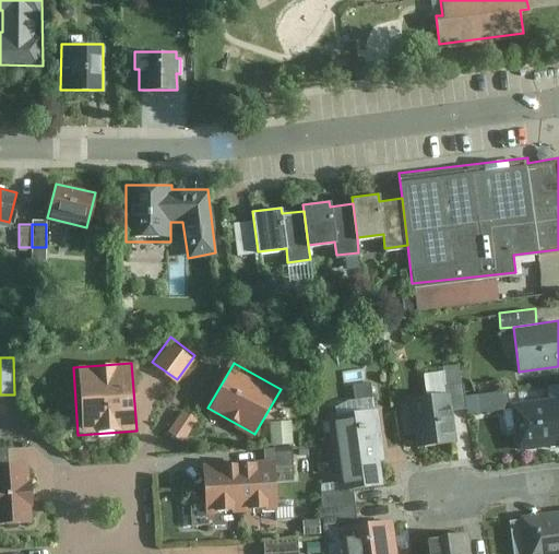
[(447,384),(448,393),(450,409),(467,407),(463,381),(447,384)]
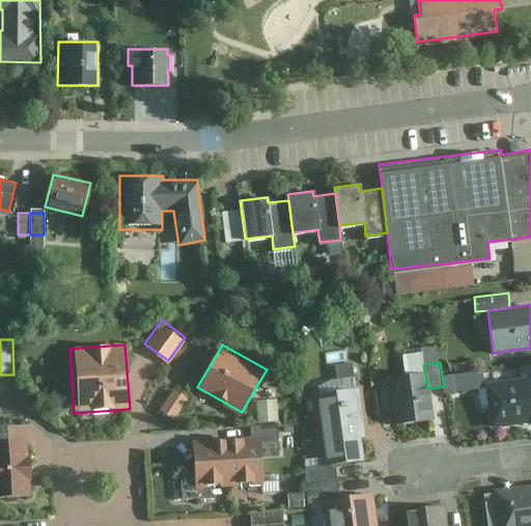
[(481,369),(453,374),(455,390),(483,386),(481,369)]
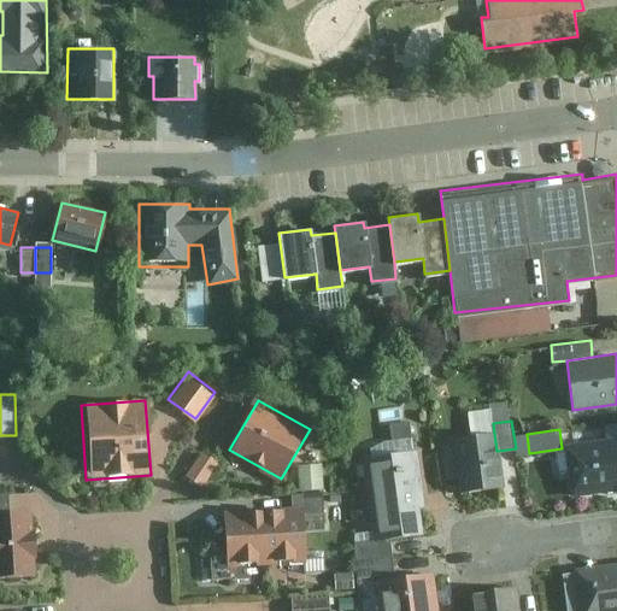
[(497,451),(494,434),(451,439),(458,493),(501,488),(497,451)]
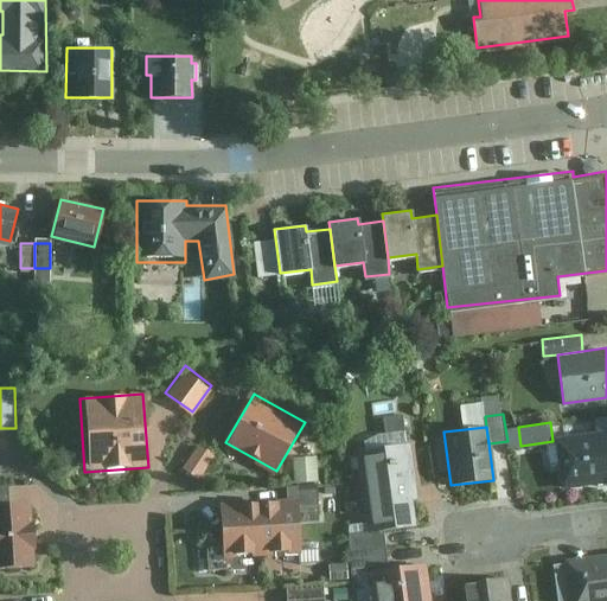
[(606,429),(555,436),(562,488),(606,481),(606,429)]
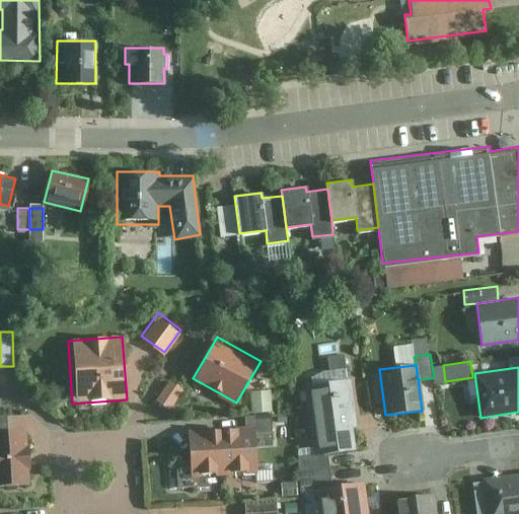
[(170,407),(183,384),(168,375),(156,397),(170,407)]
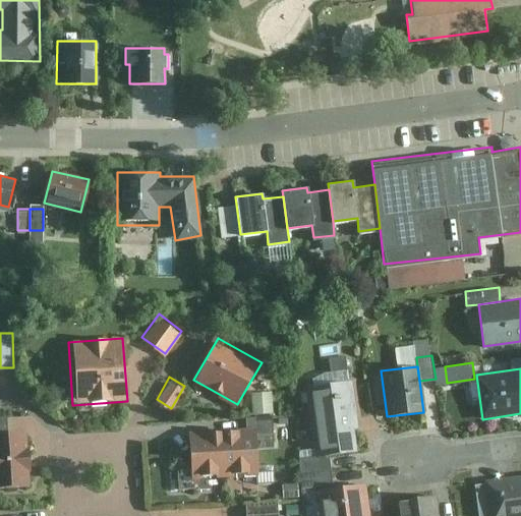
[(347,382),(304,388),(313,455),(328,453),(356,450),(347,382)]
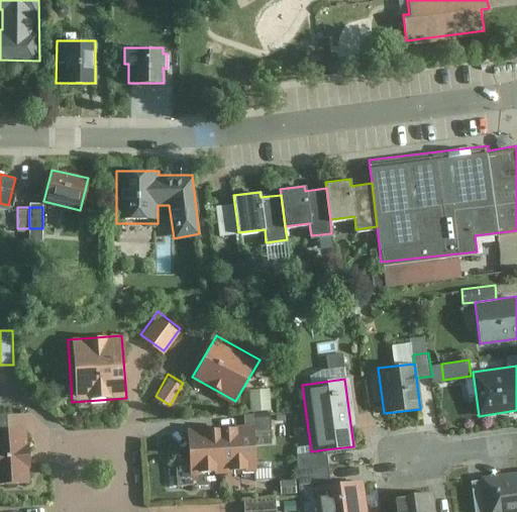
[(273,404),(272,384),(252,385),(253,406),(273,404)]
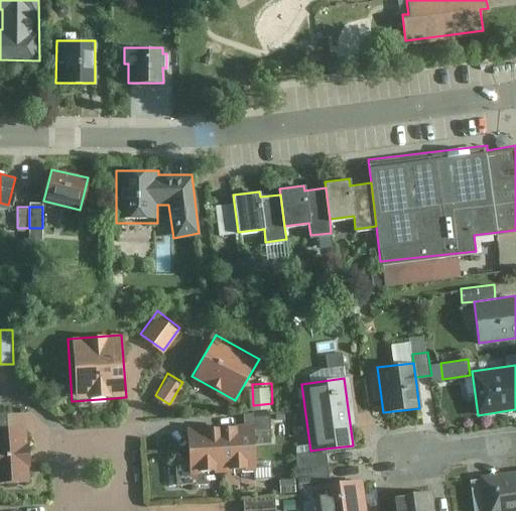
[(244,412),(244,426),(253,425),(254,436),(270,435),(269,411),(244,412)]
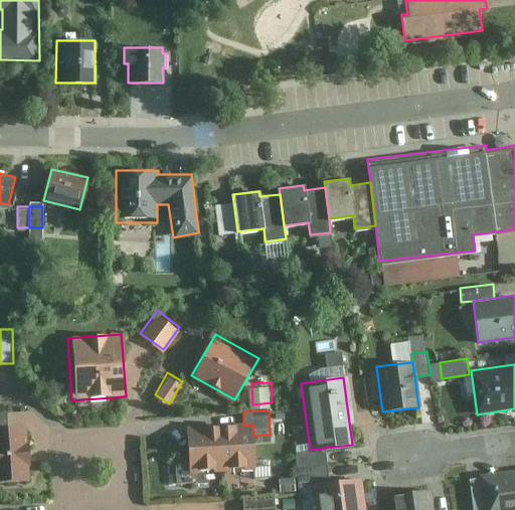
[(243,426),(219,427),(221,471),(254,469),(253,436),(252,425),(243,426)]
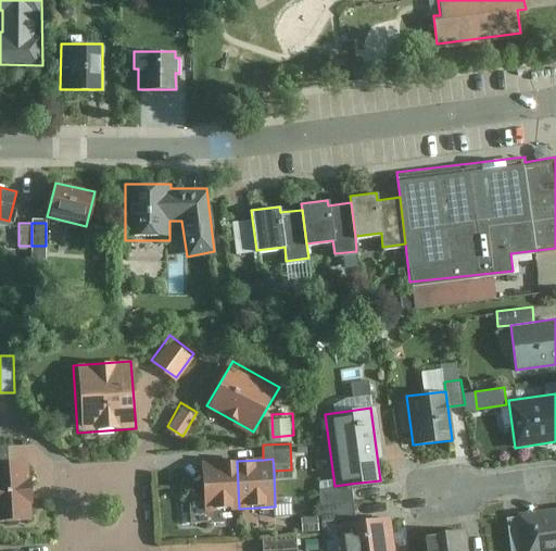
[(206,510),(239,509),(237,461),(201,462),(202,478),(203,510),(206,510)]
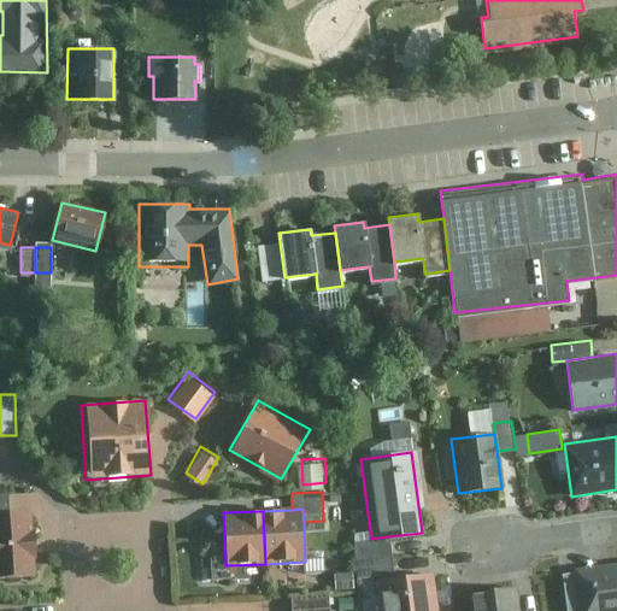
[(7,515),(0,515),(0,577),(34,576),(31,513),(7,515)]
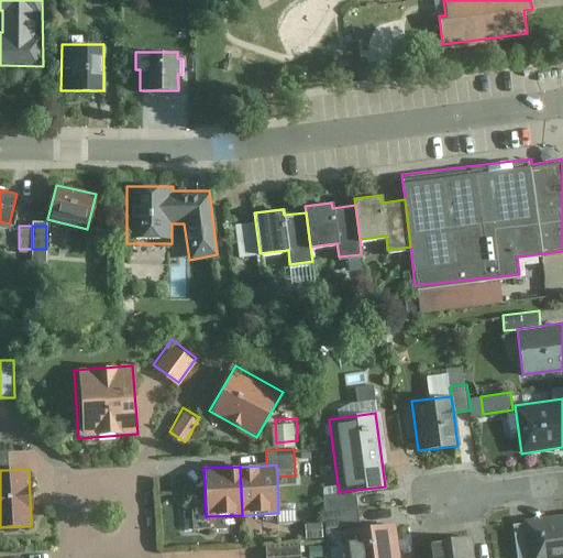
[(206,516),(205,484),(189,485),(191,527),(209,526),(209,516),(206,516)]
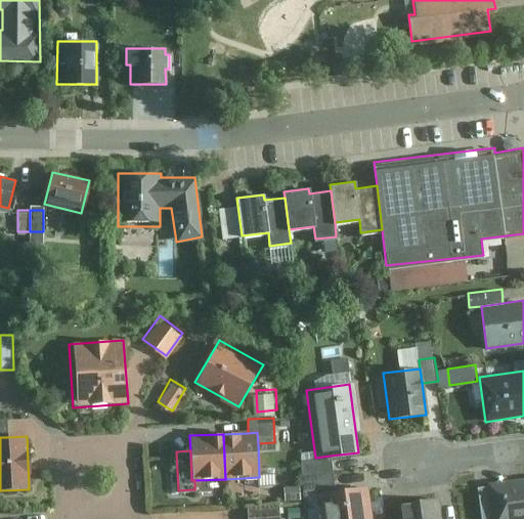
[(300,459),(301,476),(333,473),(330,456),(315,458),(300,459)]
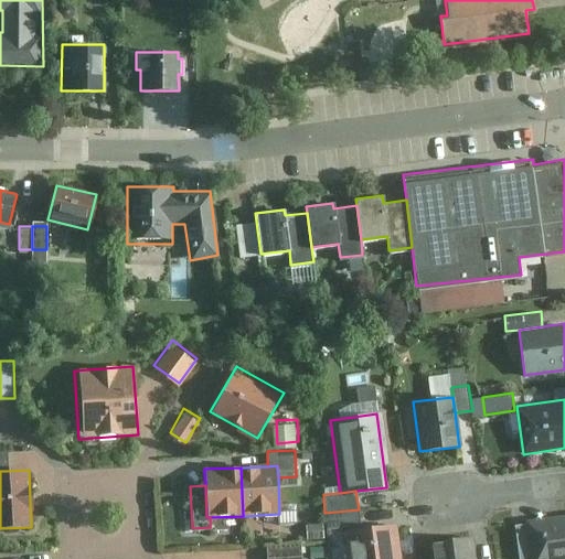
[(362,531),(359,509),(324,513),(327,528),(345,526),(347,534),(362,531)]
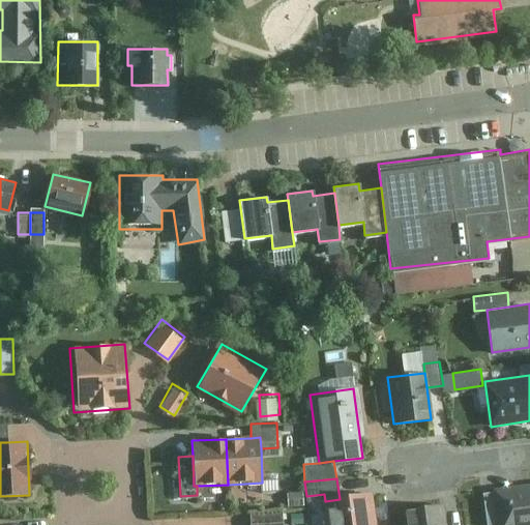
[(529,524),(529,484),(493,490),(497,524),(529,524)]
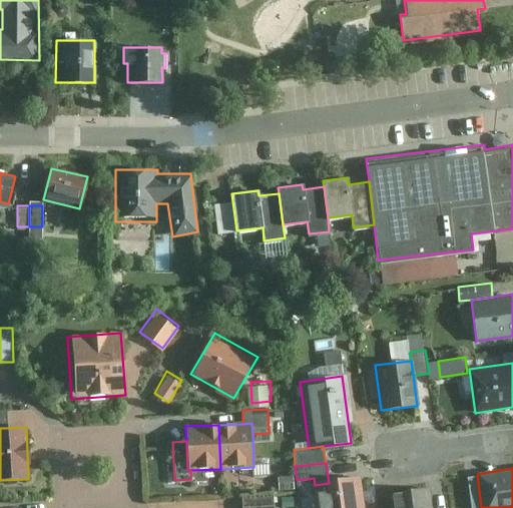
[(315,485),(312,485),(314,507),(365,507),(361,478),(329,483),(315,485)]
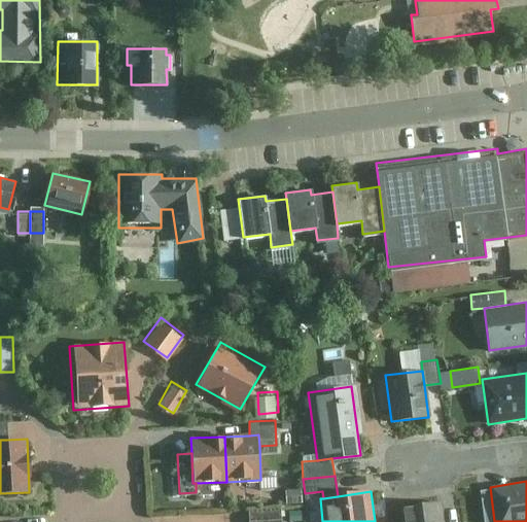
[(442,521),(438,501),(405,507),(407,521),(442,521)]
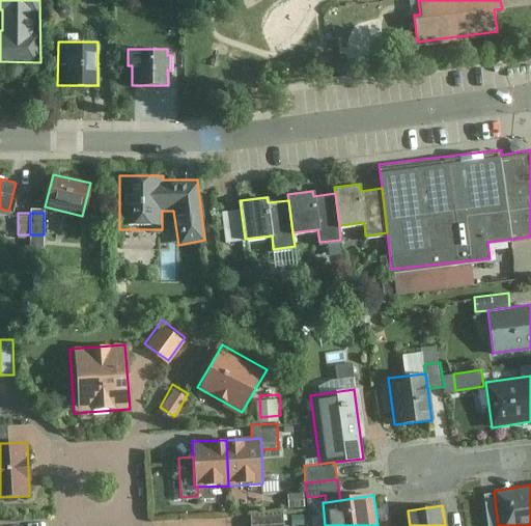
[(249,513),(250,525),(282,525),(282,510),(249,513)]
